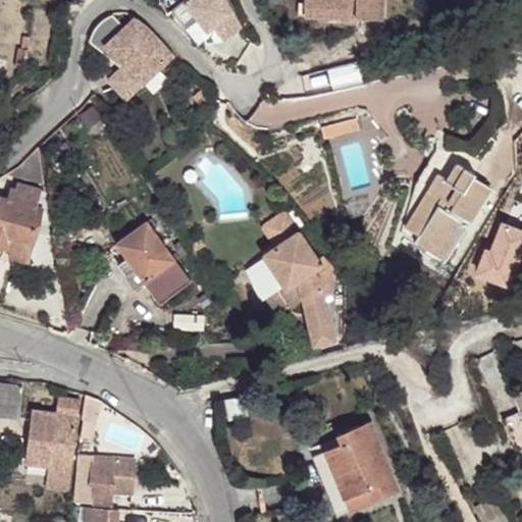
[(241,28),(225,0),(187,0),(184,2),(207,32),(213,27),(224,41),(241,28)]
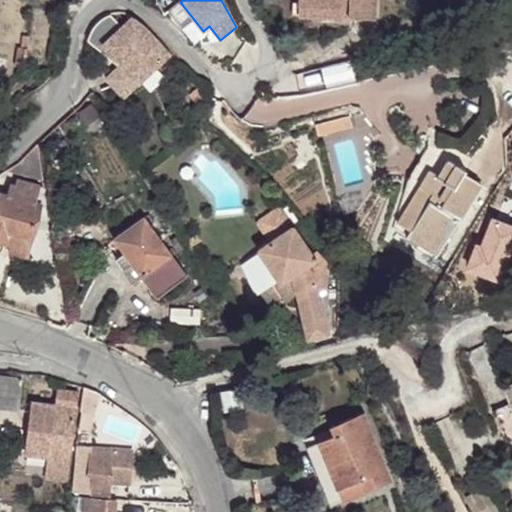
[(299,0),(299,3),(293,3),(293,15),(374,17),(374,0),(299,0)]
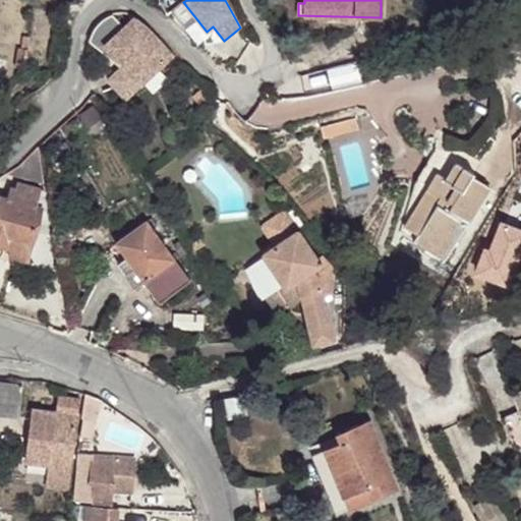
[(128,94),(173,53),(148,26),(136,18),(125,29),(113,14),(107,16),(103,19),(97,25),(91,34),(88,42),(117,60),(119,59),(125,66),(115,74),(119,83),(128,94)]
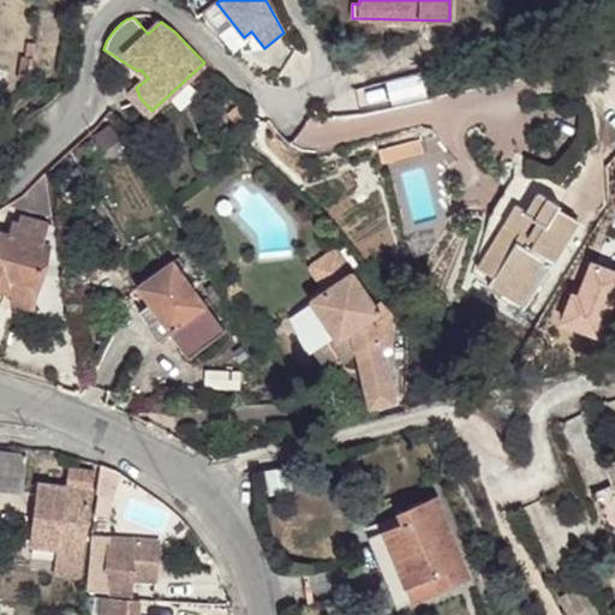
[(18,79),(30,82),(35,43),(28,43),(25,58),(22,57),(18,79)]
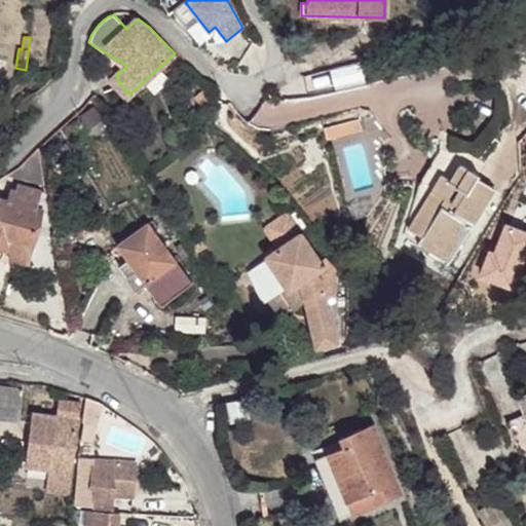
[(525,49),(513,52),(518,74),(525,72),(525,49)]
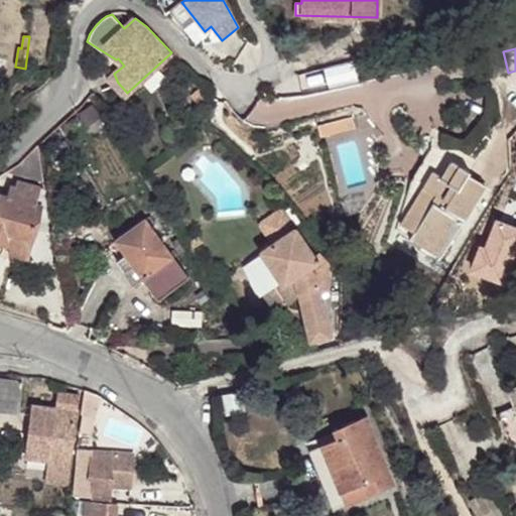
[(200,88),(190,96),(202,108),(211,100),(200,88)]
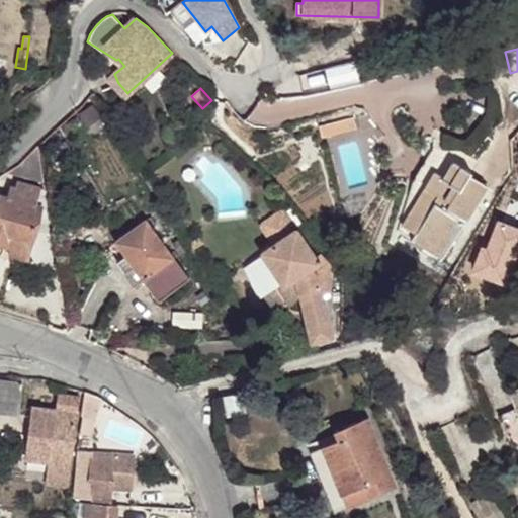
[(353,117),(331,123),(334,135),(356,128),(353,117)]
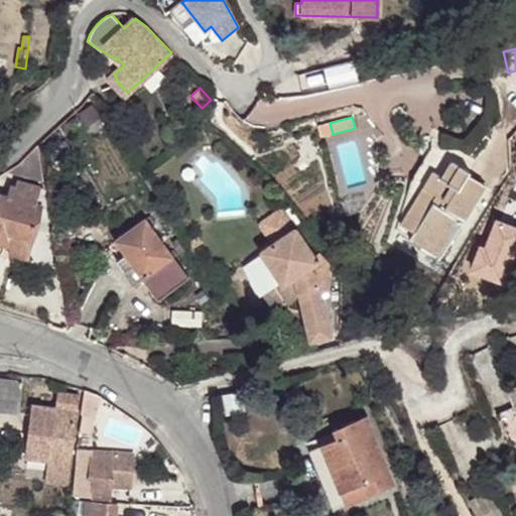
[(330,123),(317,126),(320,137),(333,134),(330,123)]
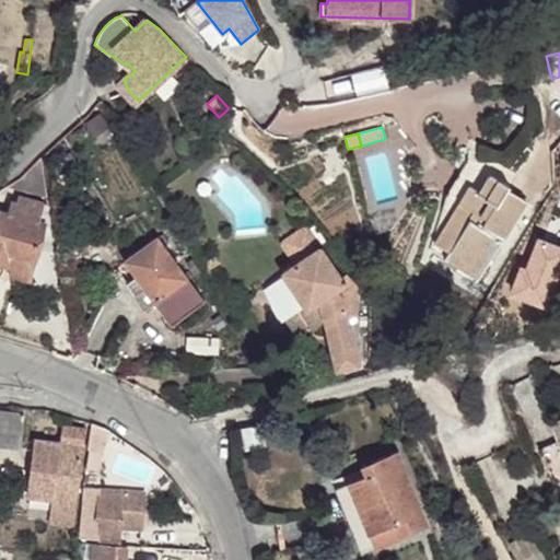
[(21,178),(8,186),(48,197),(42,159),(41,159),(21,178)]
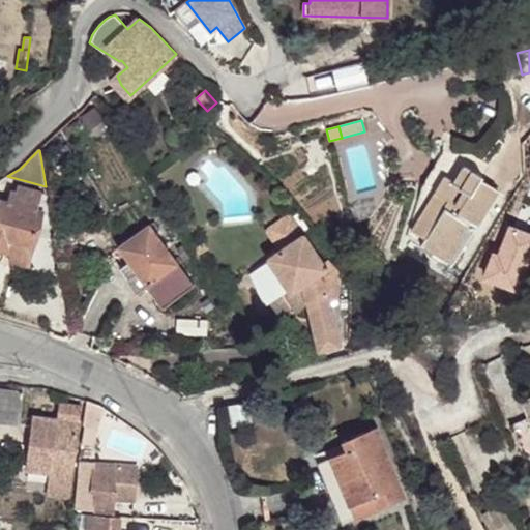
[(457,257),(497,190),(479,179),(481,176),(464,166),(453,182),(445,177),(436,193),(448,201),(425,238),(422,244),(433,251),(437,244),(457,257)]
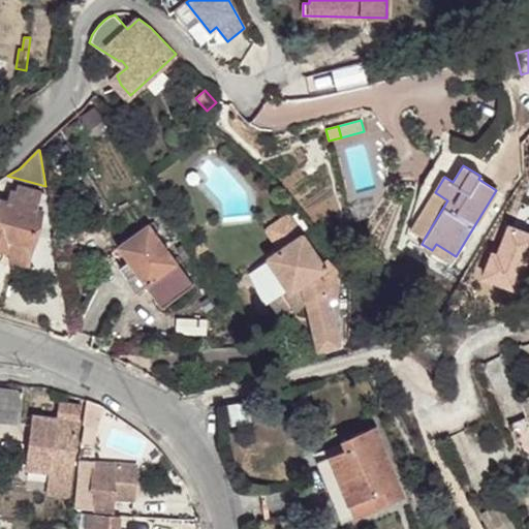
[(7,203),(1,200),(0,203),(0,248),(5,250),(7,243),(13,244),(11,252),(9,259),(34,267),(32,272),(55,271),(52,240),(35,235),(41,212),(37,211),(41,193),(17,186),(14,192),(10,191),(7,203)]
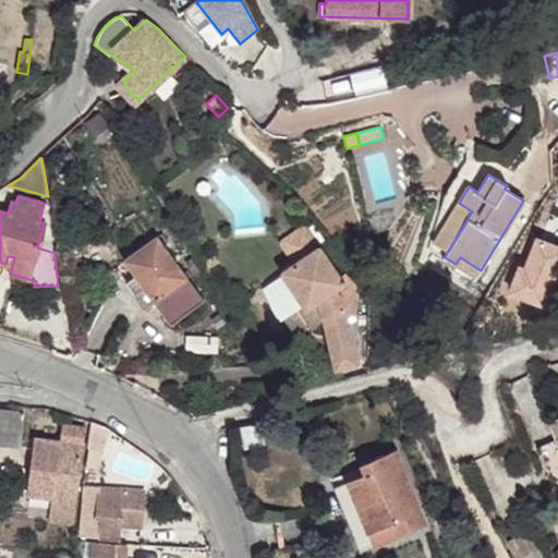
[(472,211),(459,203),(434,242),(448,251),(472,211)]
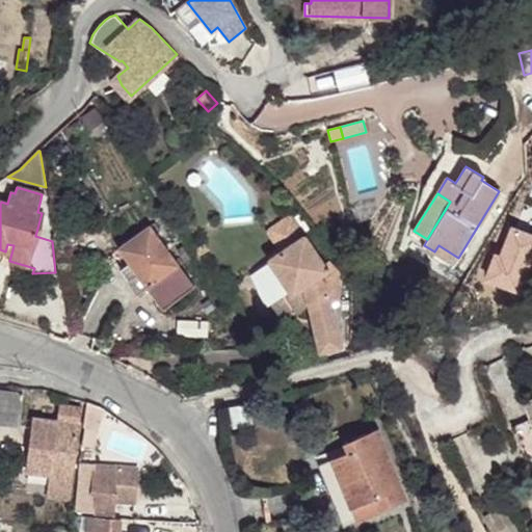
[(42,194),(37,212),(42,213),(49,215),(47,195),(42,194)]
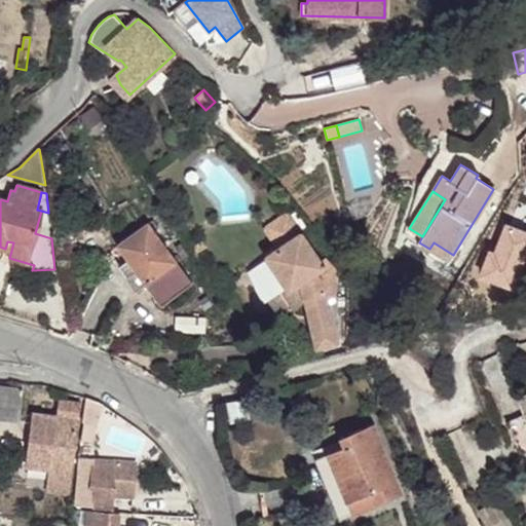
[(288,214),(266,228),(278,248),(300,233),(288,214)]
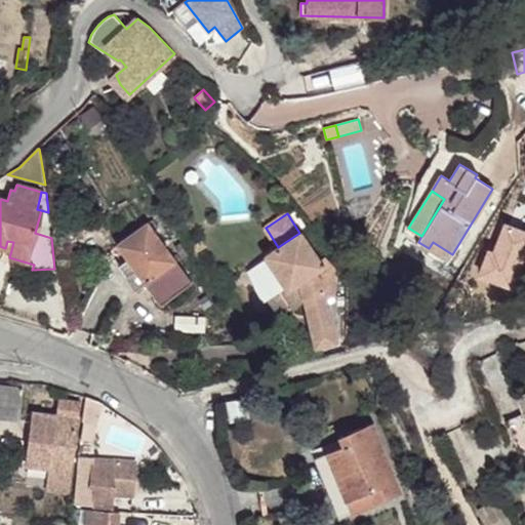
[(152,219),(148,223),(152,229),(157,226),(152,219)]
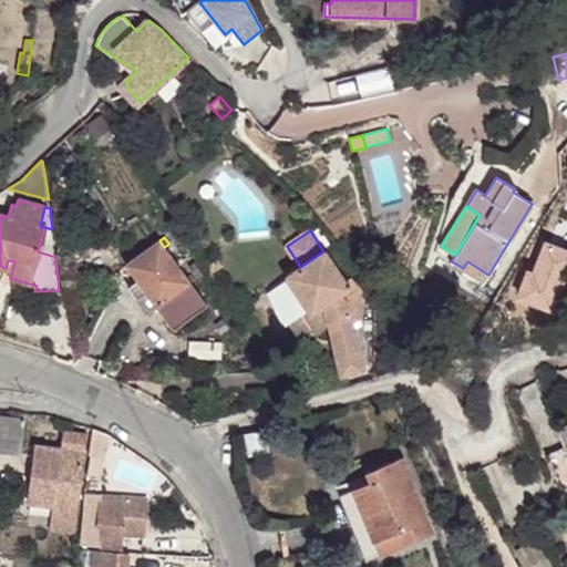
[(158,240),(125,265),(137,281),(156,306),(157,307),(163,303),(166,309),(181,299),(192,315),(206,303),(164,247),(160,240),(158,240)]
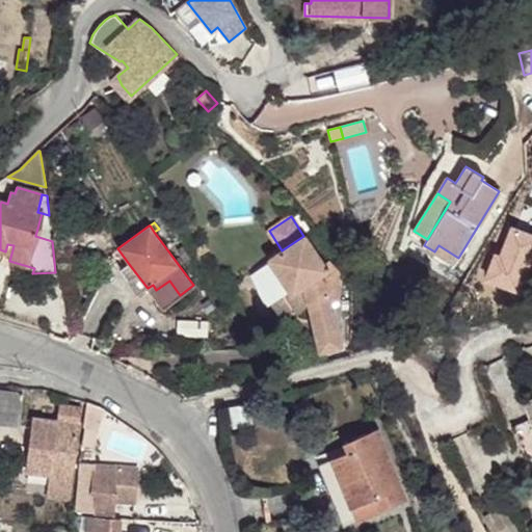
[(309,303),(319,351),(340,346),(330,303),(338,300),(337,272),(327,262),(323,264),(303,236),(282,250),(269,259),(292,294),(293,293),(301,306),(309,303)]
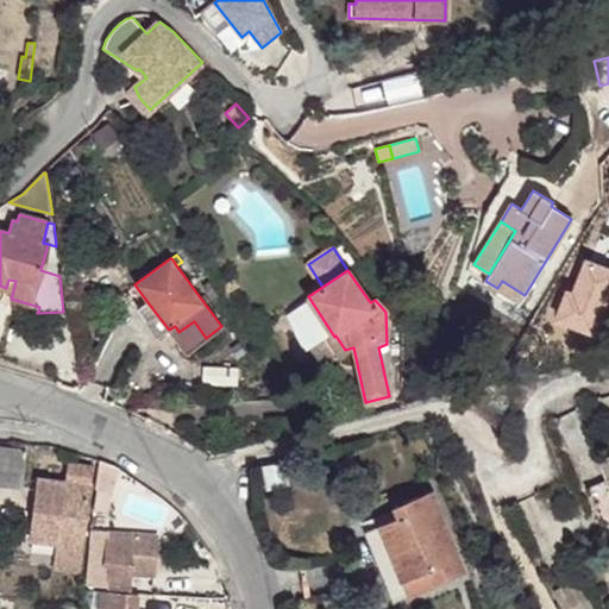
[(234,278),(220,286),(224,294),(238,287),(234,278)]
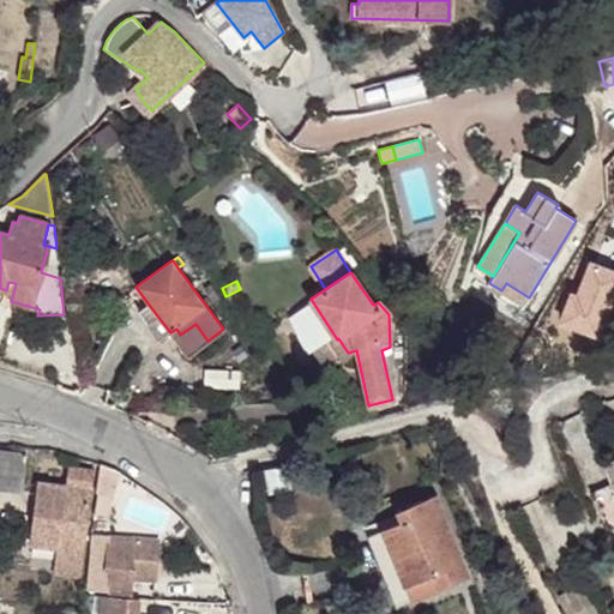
[(16,283),(8,282),(6,290),(13,293),(16,283)]
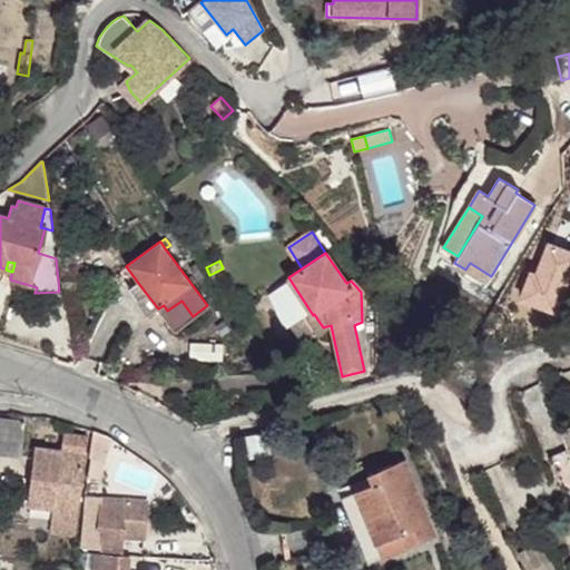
[(470,263),(465,269),(487,283),(491,276),(470,263)]
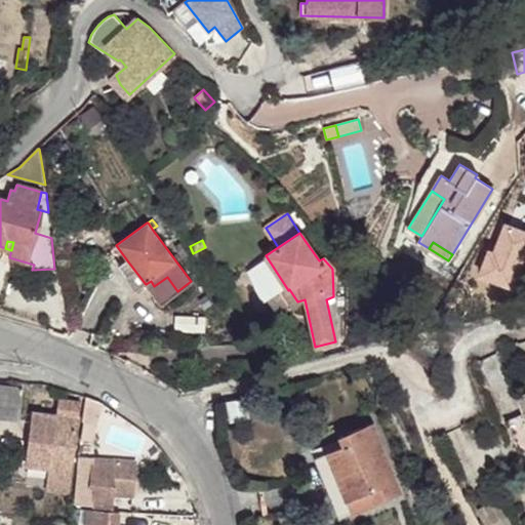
[(145,283),(127,260),(120,266),(128,276),(126,280),(133,289),(135,289),(145,283)]
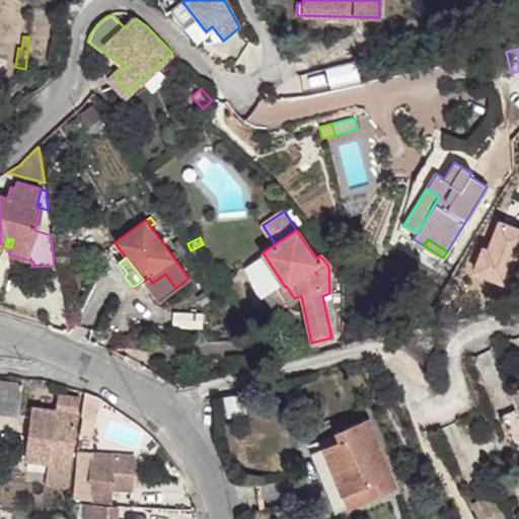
[(149,278),(144,281),(158,301),(175,288),(165,274),(152,283),(149,278)]
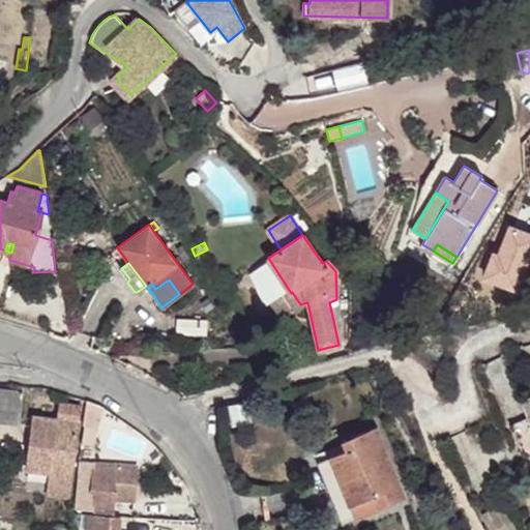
[(291,293),(286,296),(296,312),(307,302),(300,304),(292,292),(291,293)]
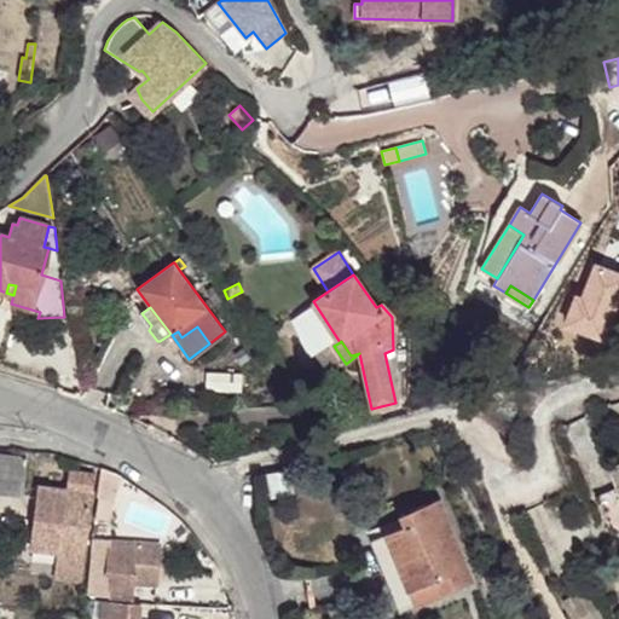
[(242,374),(207,372),(206,391),(241,392),(242,374)]
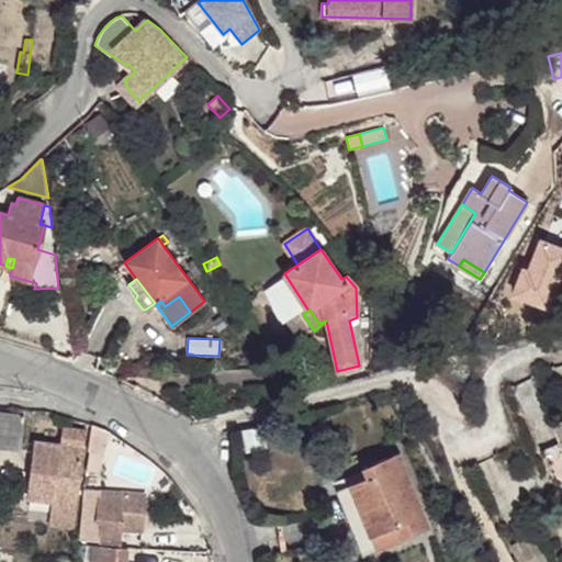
[(0,448),(21,450),(24,416),(0,413),(0,448)]
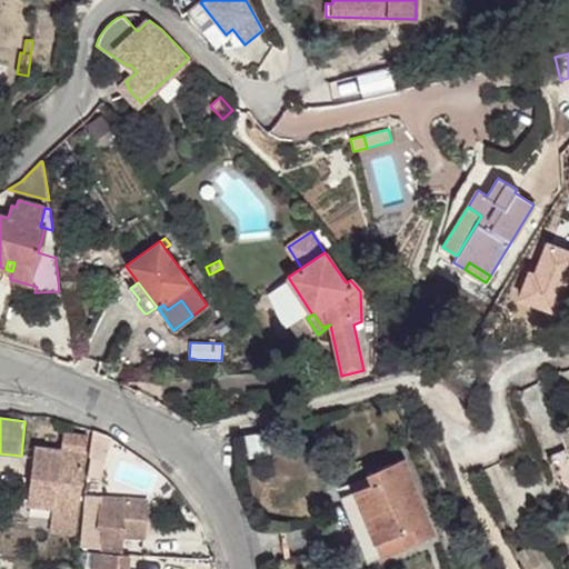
[(95,430),(90,455),(102,458),(110,437),(95,430)]
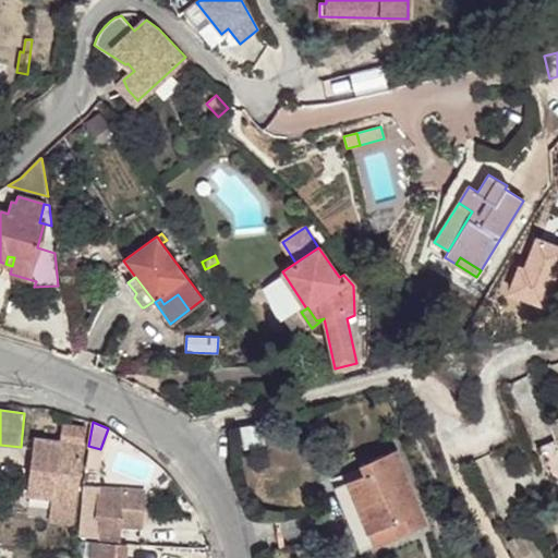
[(35,440),(28,495),(52,497),(76,500),(85,428),(62,425),(60,443),(35,440)]
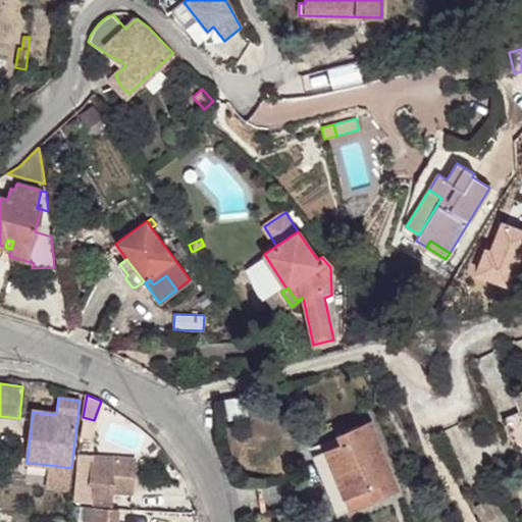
[(521,410),(504,420),(518,449),(521,450),(521,410)]
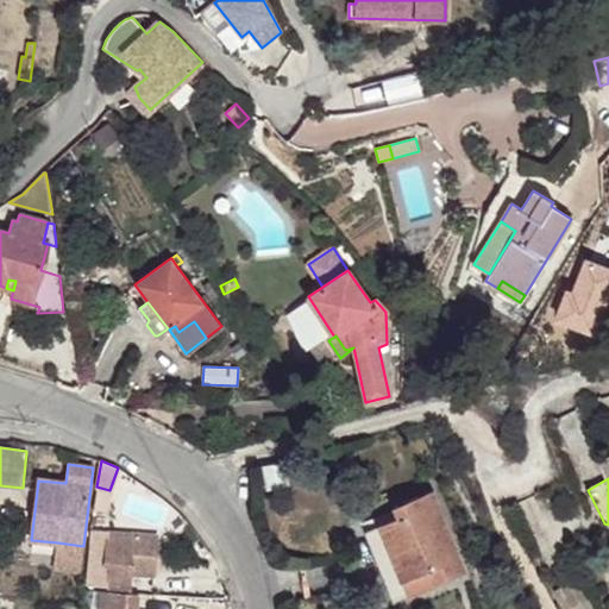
[(465,572),(432,491),(409,501),(414,512),(399,518),(380,526),(380,527),(402,582),(431,570),(437,584),(465,572)]
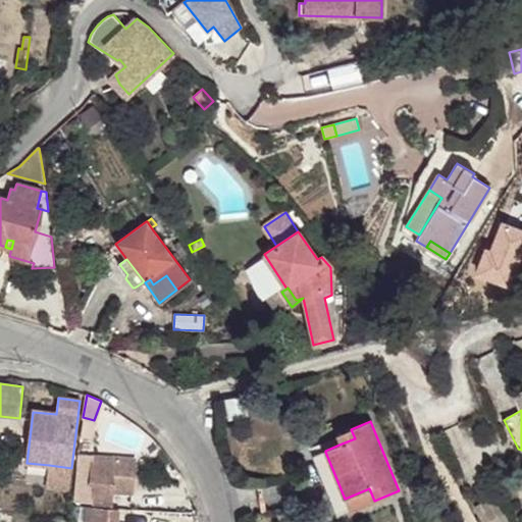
[(351,429),(337,434),(342,444),(355,438),(351,429)]
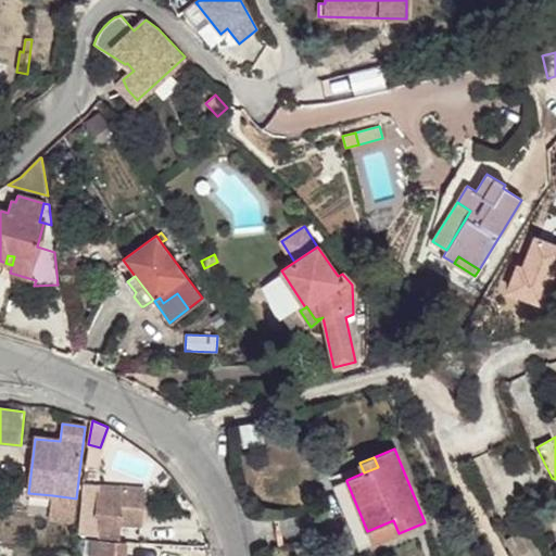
[(367,531),(346,481),(335,487),(359,548),(399,533),(393,520),(367,531)]
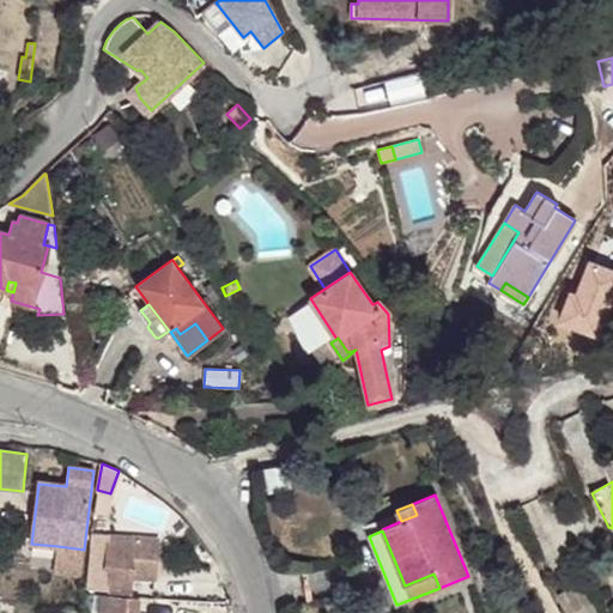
[(109,535),(92,534),(90,589),(132,592),(132,578),(156,580),(158,539),(133,536),(133,544),(108,542),(109,535)]
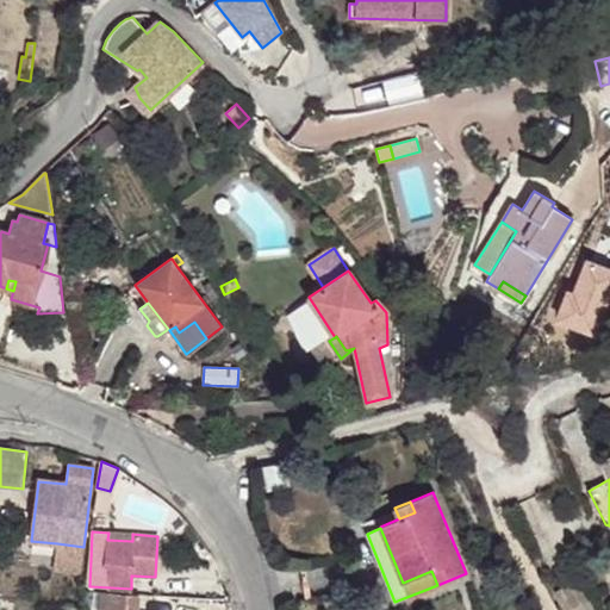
[(54,568),(81,572),(83,547),(57,543),(54,568)]
